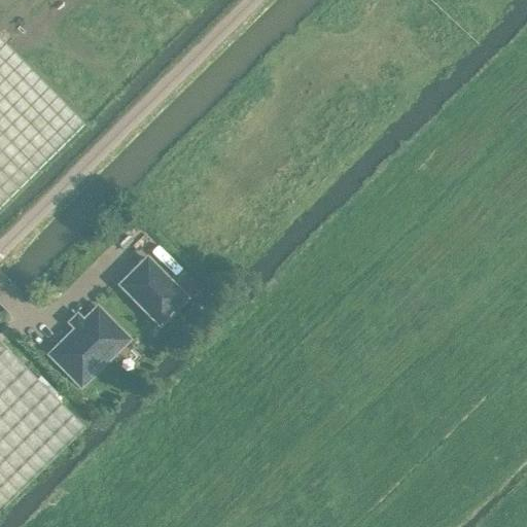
[(0,39),(0,208),(66,144),(84,125),(0,39)]
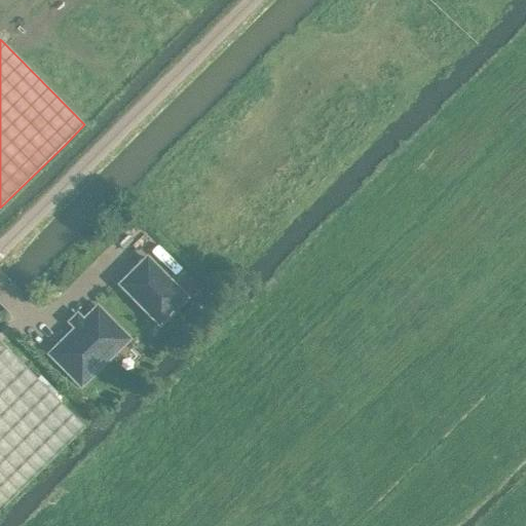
[(148,258),(120,285),(160,325),(187,298),(148,258)]
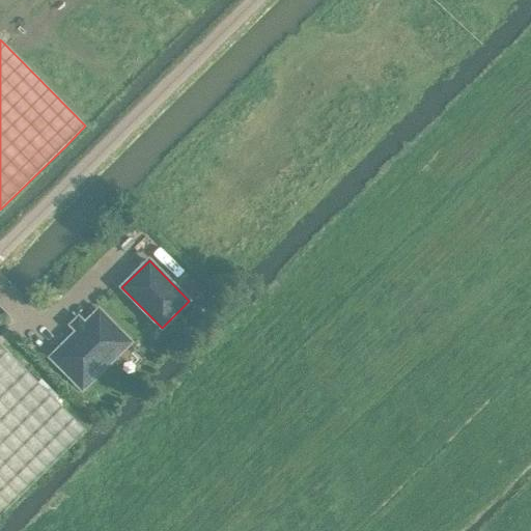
[(195,300),(205,311),(215,302),(203,290),(195,300)]
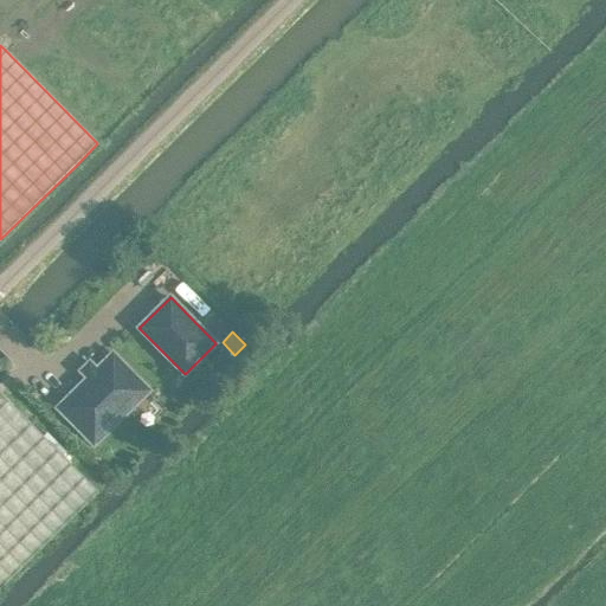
[(94,445),(148,391),(113,355),(58,408),(94,445)]
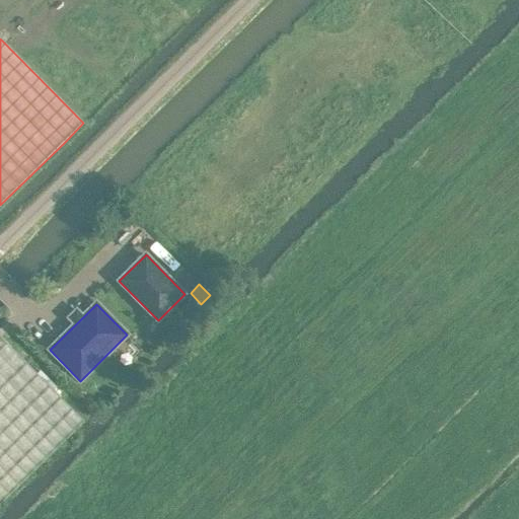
[(0,504),(33,471),(85,422),(0,336),(0,504)]
